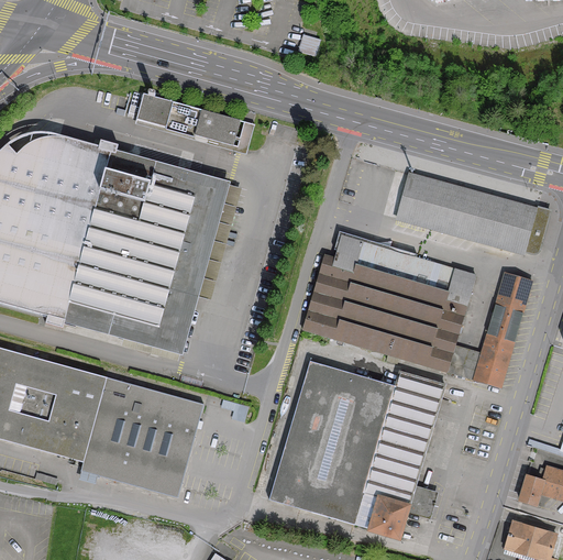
[(304,32),(299,48),(316,54),(321,36),(304,32)]
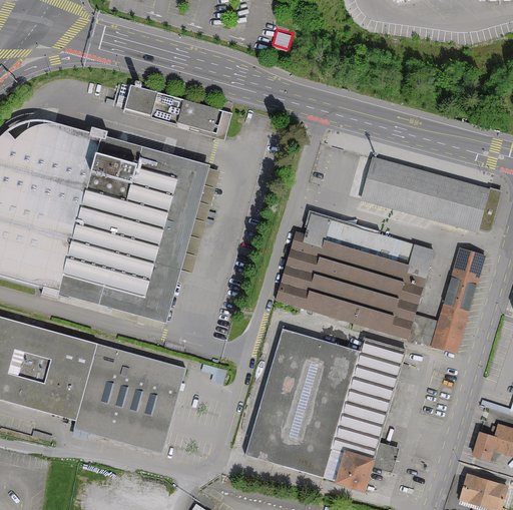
[(118,80),(116,104),(125,105),(127,81),(118,80)]
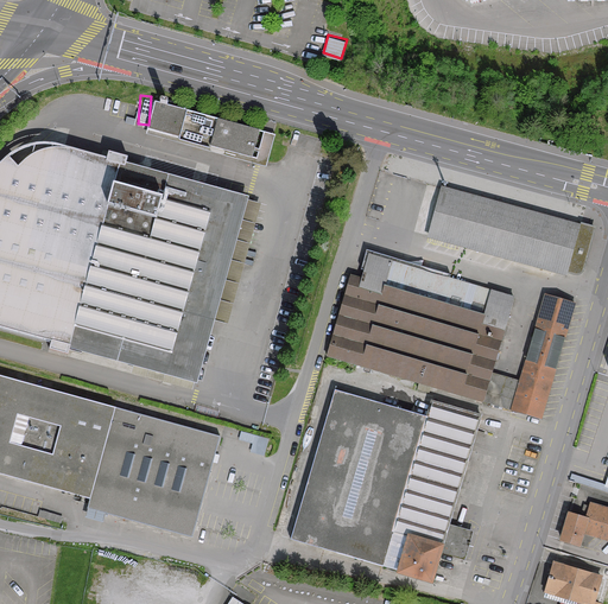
[(160,100),(156,99),(147,129),(267,164),(268,159),(276,134),(168,102),(168,101),(169,101),(169,100),(169,99),(168,99),(163,96),(162,96),(162,97),(160,99),(160,100)]
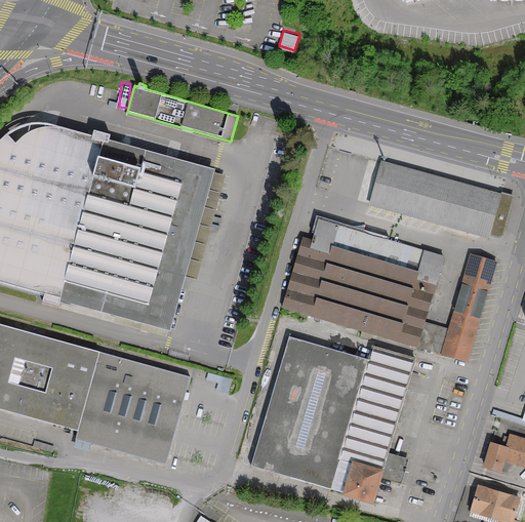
[(0,284),(44,296),(42,304),(58,308),(62,299),(58,298),(105,137),(93,134),(92,139),(49,126),(34,126),(24,127),(13,131),(6,136),(0,142),(0,284)]
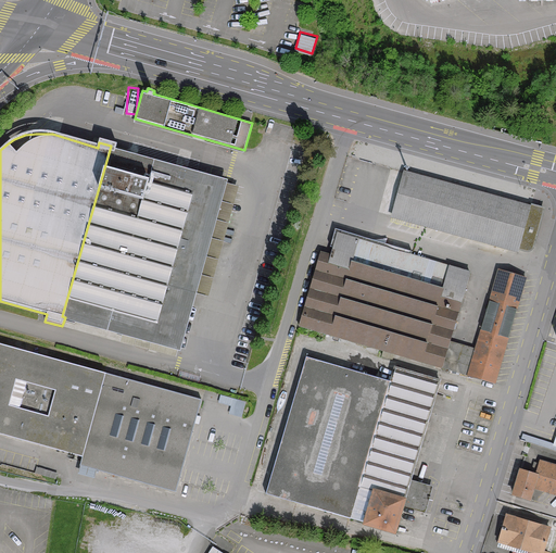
[(227,179),(111,146),(62,316),(65,317),(178,350),(186,323),(198,326),(238,186),(226,183),(227,179)]
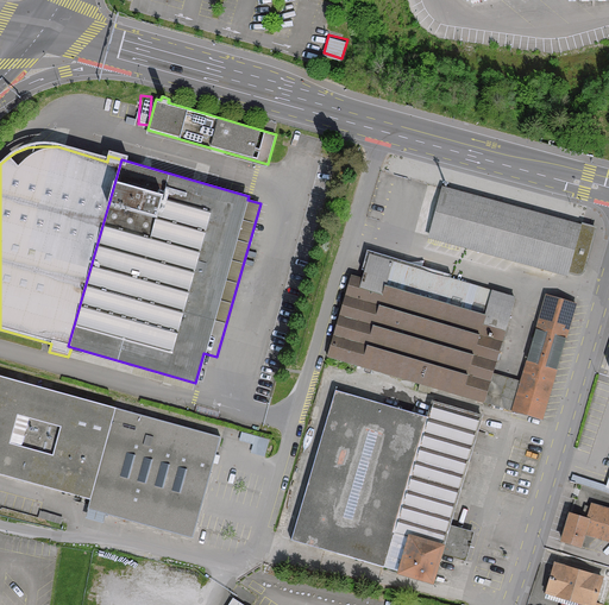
[(431,233),(575,273),(581,273),(584,270),(597,227),(443,187),(431,233)]
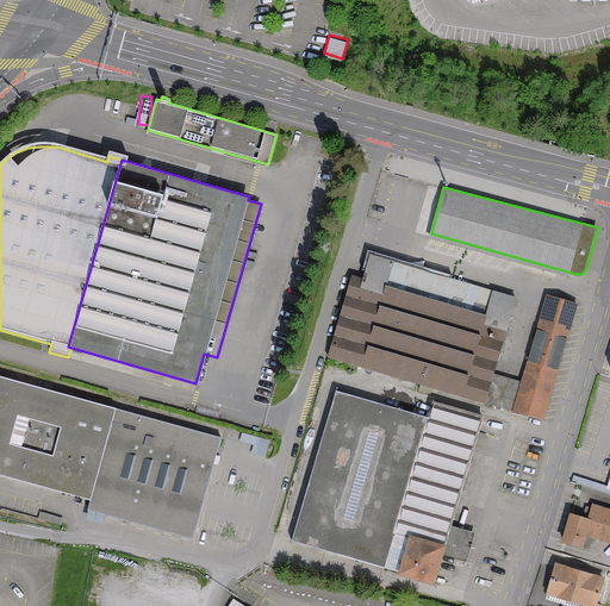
[(485,399),(495,368),(517,292),(373,249),(366,272),(354,268),(329,353),(485,399)]
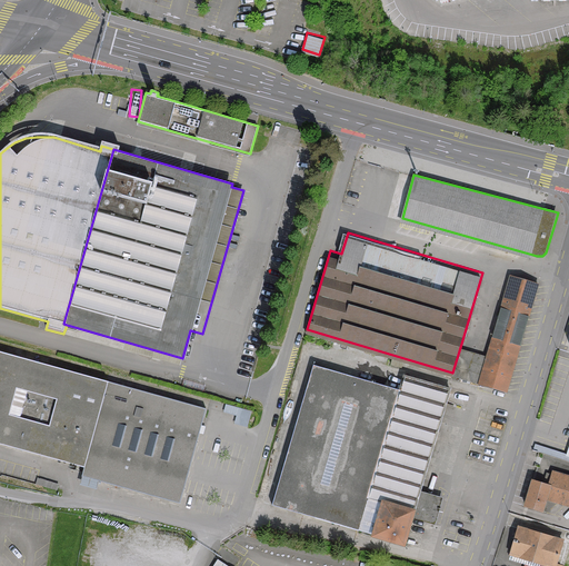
[(539,280),(510,271),(486,351),(461,344),(452,373),(507,388),(539,280)]
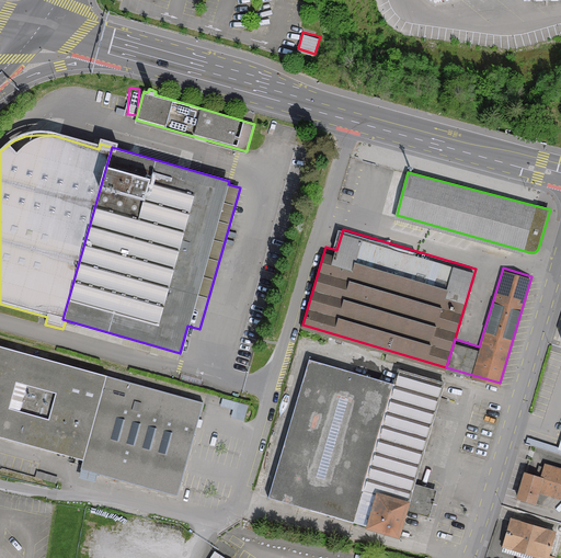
[(0,435),(83,460),(106,375),(0,346),(0,435)]
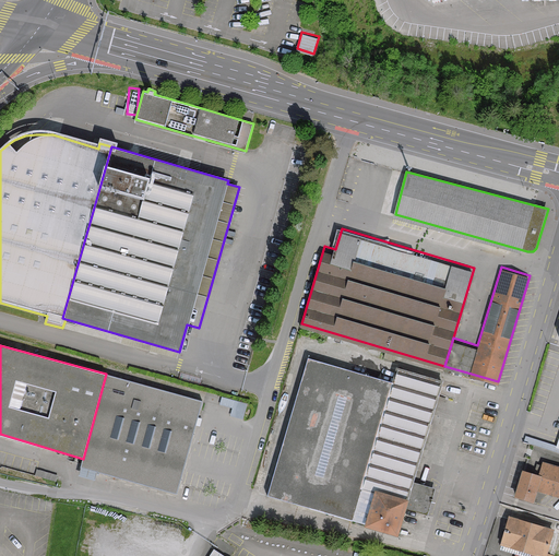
[(392,383),(310,357),(268,494),(395,533),(403,509),(428,517),(438,485),(412,476),(440,383),(395,369),(392,383)]
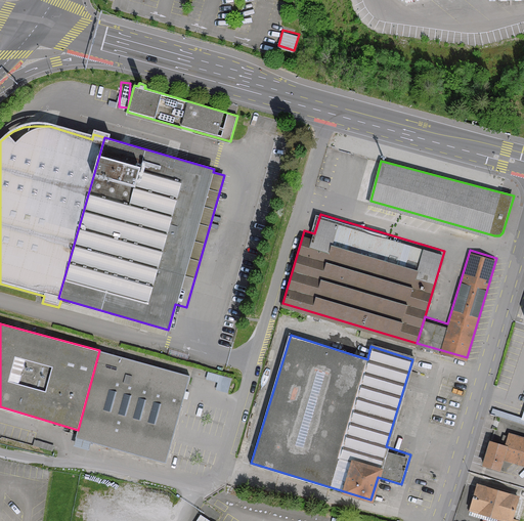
[(188,375),(99,350),(78,430),(76,438),(165,463),(183,396),(187,397),(189,391),(184,389),(188,375)]
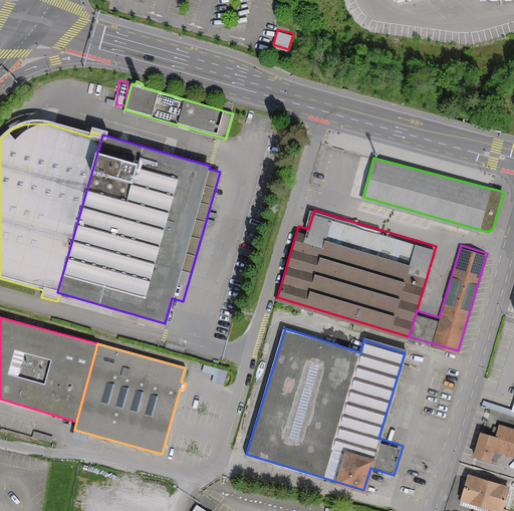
[(513,428),(498,425),(495,437),(480,433),(475,453),(498,459),(499,454),(513,458),(513,428)]
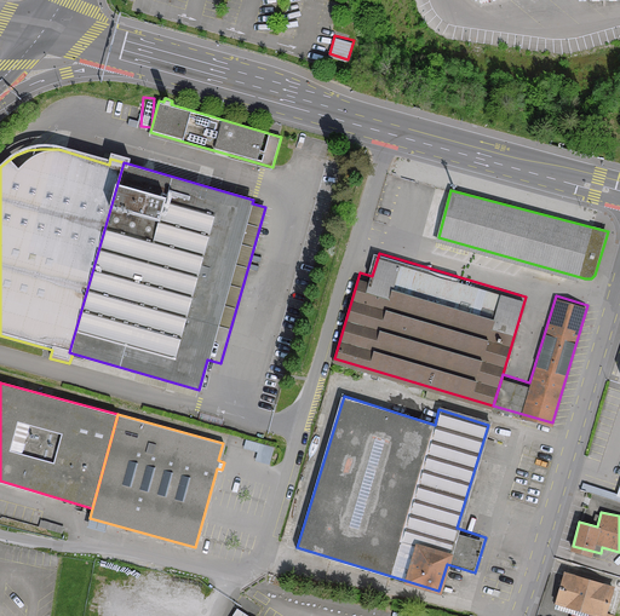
[(609,615),(616,586),(562,573),(555,605),(572,609),(570,615),(609,615)]
